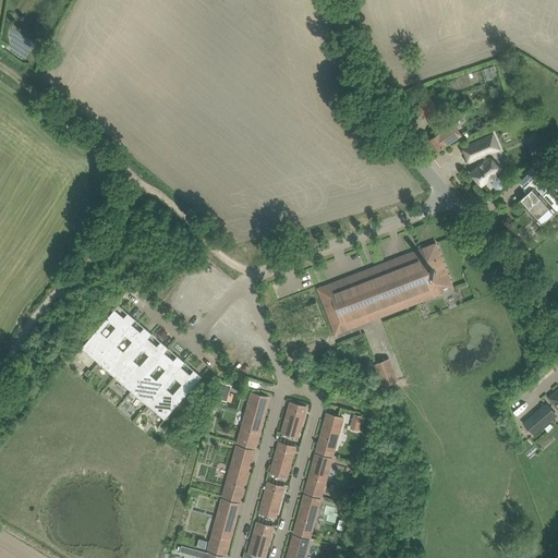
[(419,106),(433,126),(445,118),(431,97),(419,106)]
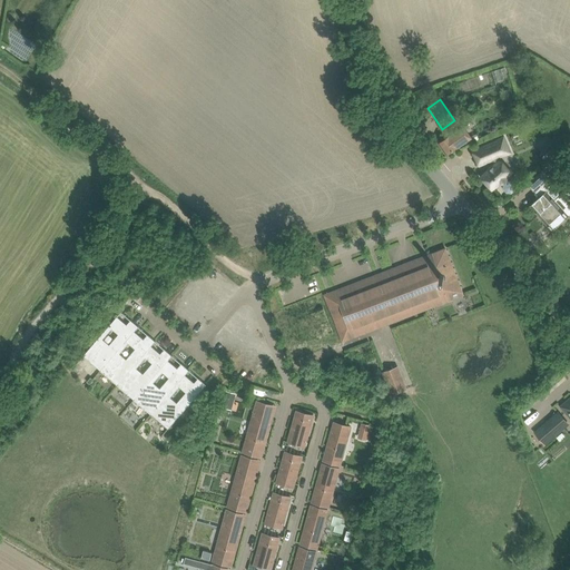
[(461,127),(439,144),(446,154),(460,144),(461,145),(469,139),(461,127)]
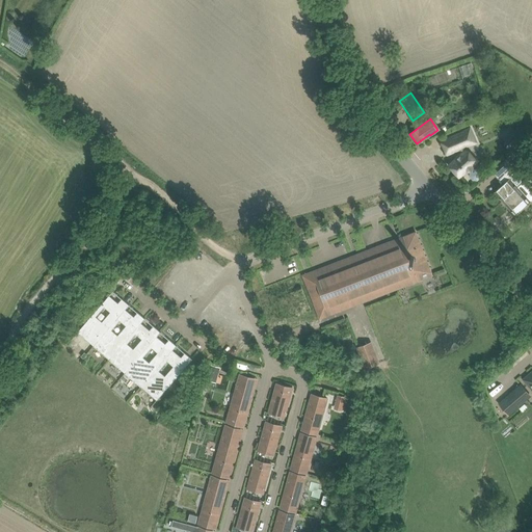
[(442,141),(447,154),(469,144),(463,132),(442,141)]
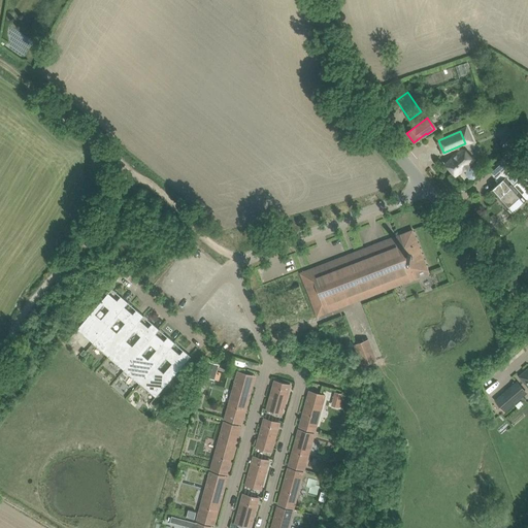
[(466,170),(466,174),(469,178),(473,178),(477,175),(477,171),(474,168),(470,167),(469,166),(469,165),(468,164),(473,159),(464,149),(447,164),(456,174),(463,168),(464,169),(465,169),(466,170)]
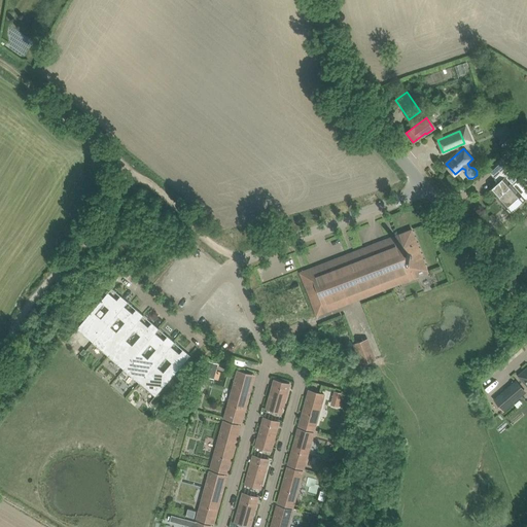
[(489,190),(497,200),(514,185),(505,176),(510,172),(505,167),(507,166),(501,159),(488,170),(499,182),(489,190)]
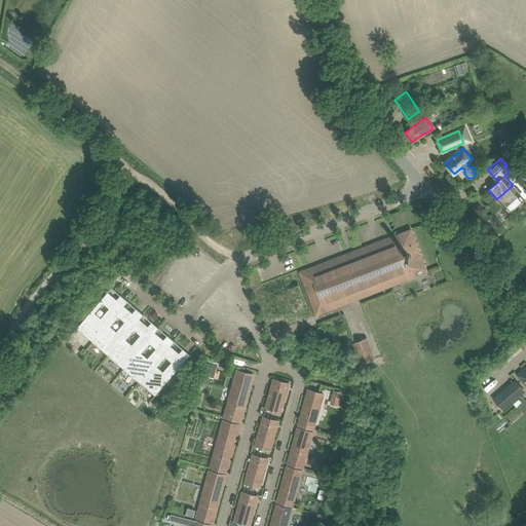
[(513,185),(496,199),(509,213),(525,197),(525,190),(525,189),(520,194),(513,185)]
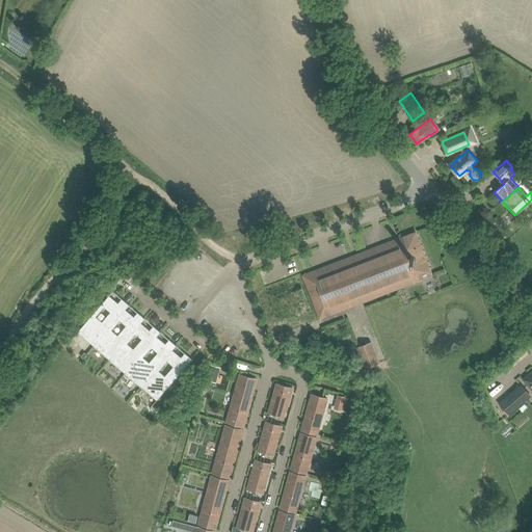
[(386,254),(371,259),(375,270),(403,260),(407,270),(401,273),(402,277),(401,277),(403,285),(407,284),(408,284),(423,278),(422,277),(420,271),(428,268),(429,268),(430,268),(416,232),(399,239),(398,239),(399,241),(395,242),(395,241),(383,245),(386,254)]
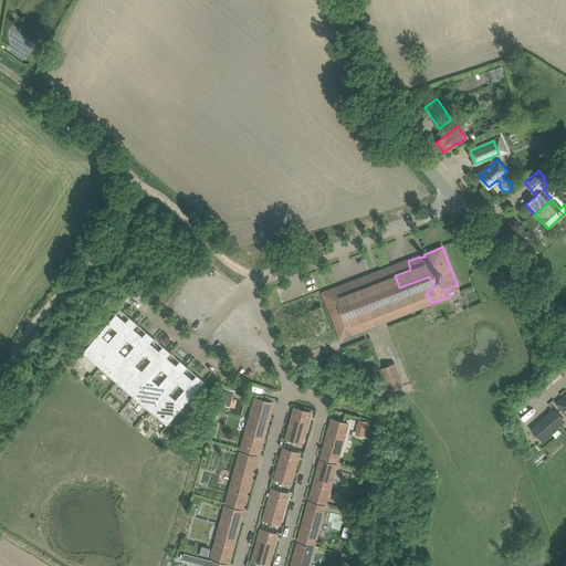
[(391,268),(374,274),(379,286),(374,289),(377,296),(399,287),(395,275),(391,268)]
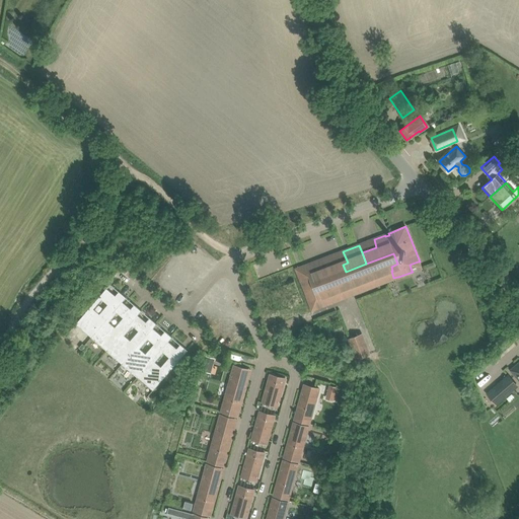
[(348,263),(343,251),(297,269),(312,309),(348,296),(345,289),(339,274),(346,272),(343,265),(348,263)]
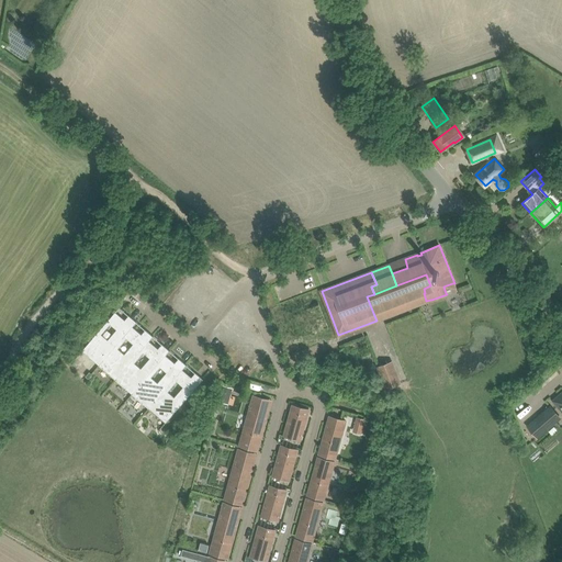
[(396,285),(374,294),(367,296),(373,313),(424,293),(425,293),(424,289),(430,285),(426,274),(396,285)]
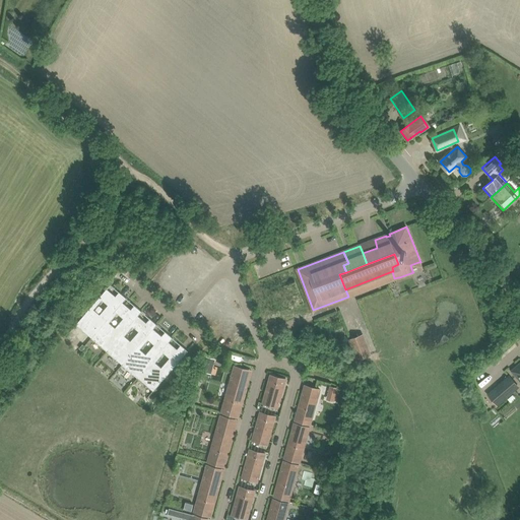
[(76,324),(91,338),(123,302),(123,303),(126,298),(119,291),(116,296),(108,288),(111,284),(76,324)]
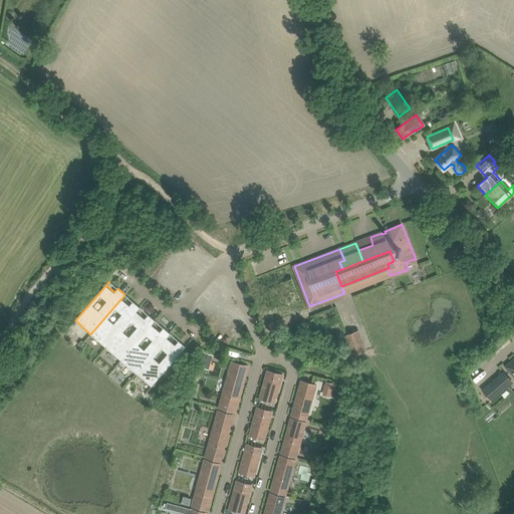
[(90,334),(105,347),(137,311),(137,312),(141,307),(134,301),(130,306),(121,299),(121,298),(90,334)]
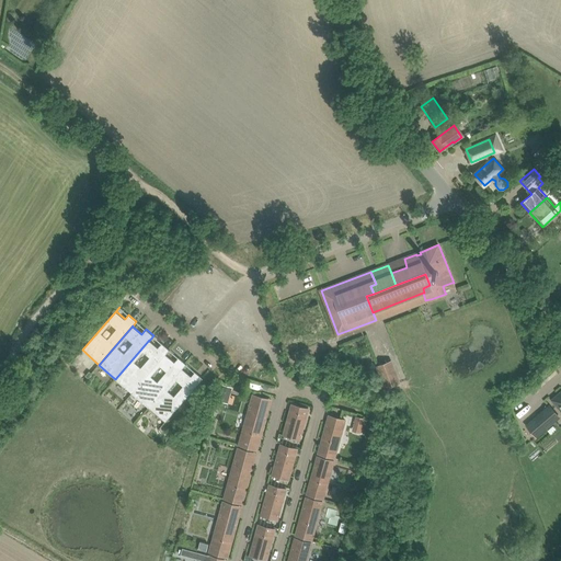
[(115,379),(133,393),(165,354),(165,355),(170,350),(162,343),(158,348),(149,341),(149,340),(115,379)]
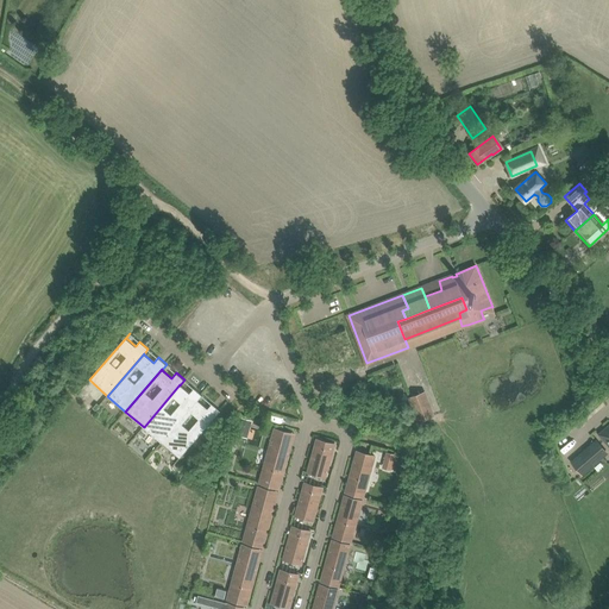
[(144,427),(162,443),(198,400),(198,401),(202,395),(194,388),(189,394),(180,385),(180,384),(144,427)]
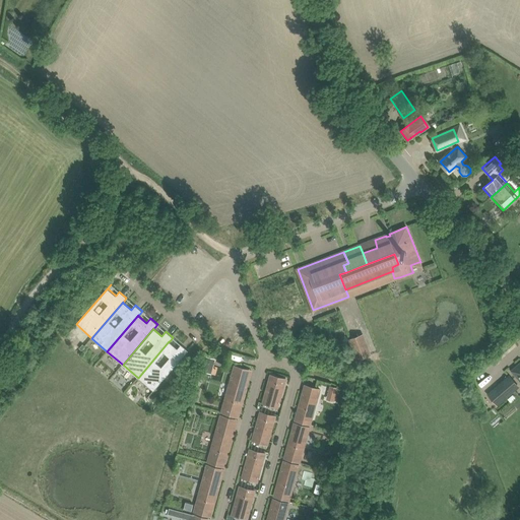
[(363,334),(350,338),(349,339),(356,360),(371,354),(363,334)]
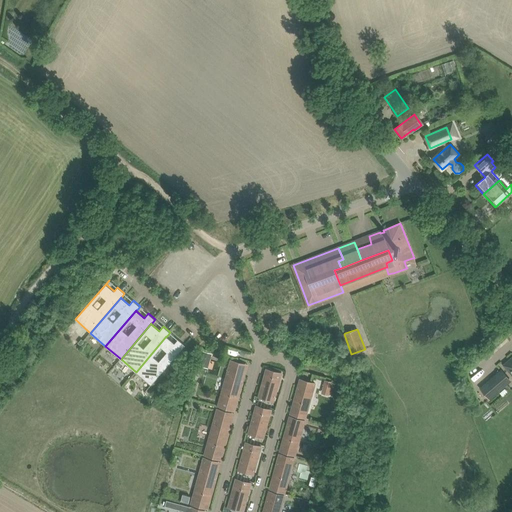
[(166,336),(136,372),(151,385),(185,346),(178,339),(174,344),(166,337),(166,336)]
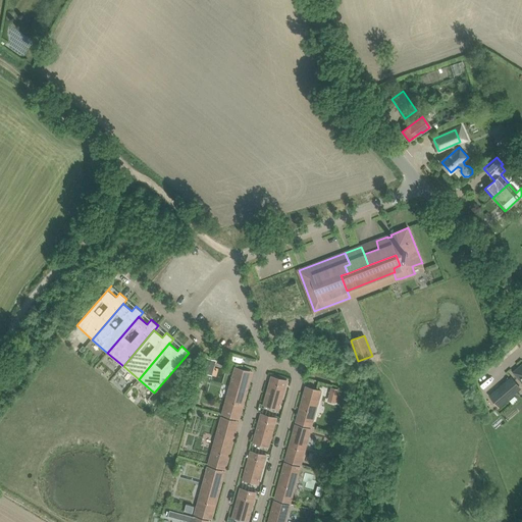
[(207,359),(205,366),(213,368),(215,362),(207,359)]
